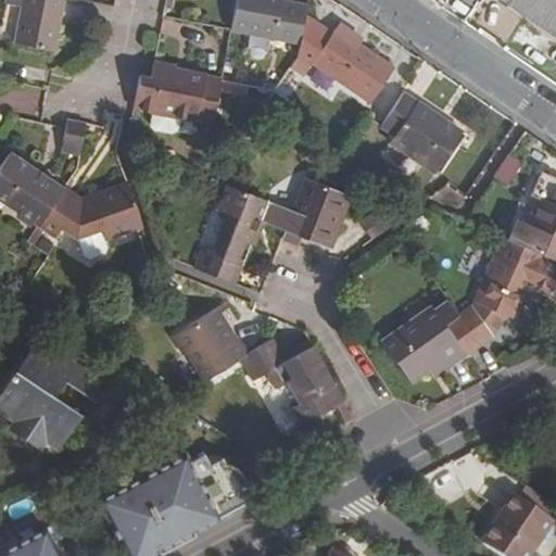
[(64,0),(23,0),(15,42),(53,50),(64,0)]
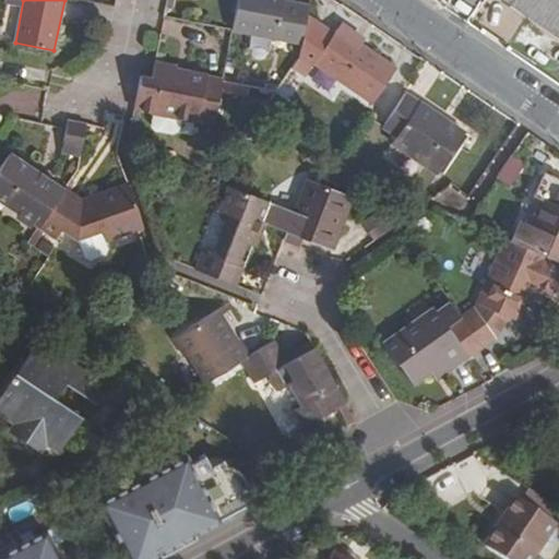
[(309,19),(311,11),(287,6),(287,0),(241,0),(235,32),(304,46),(309,19)]
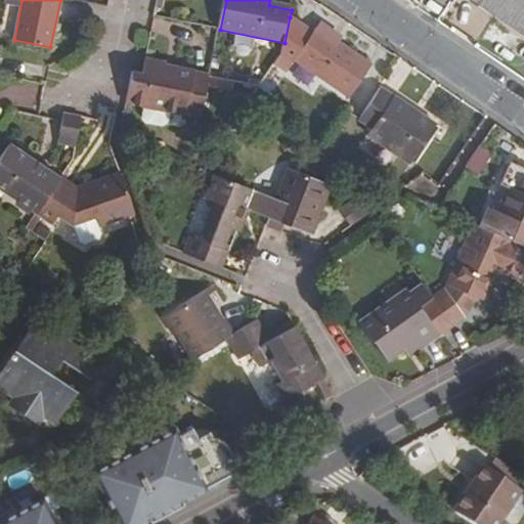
[(523,0),(471,0),(523,36),(523,0)]
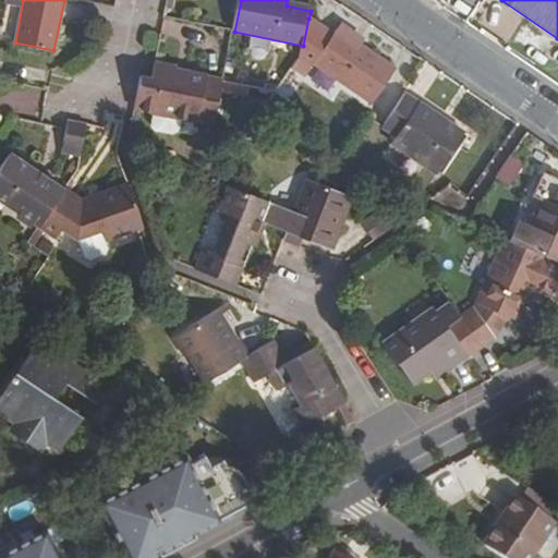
[(301,56),(296,62),(312,72),(316,67),(375,107),(398,72),(363,48),(340,33),(337,38),(308,19),(303,46),(301,56)]
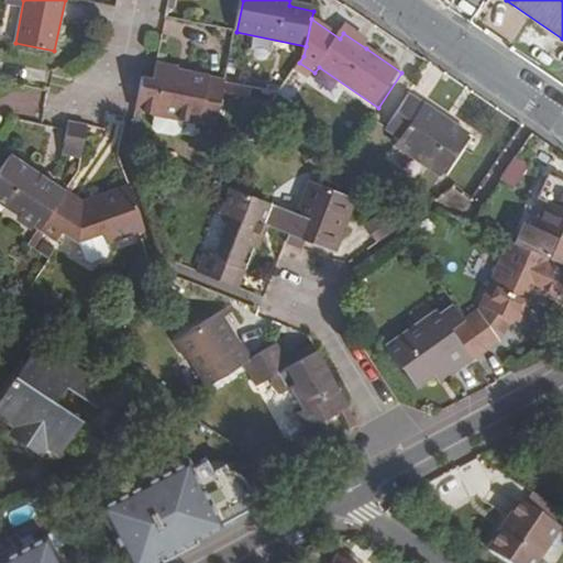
[(345,28),(343,33),(366,48),(370,43),(345,28)]
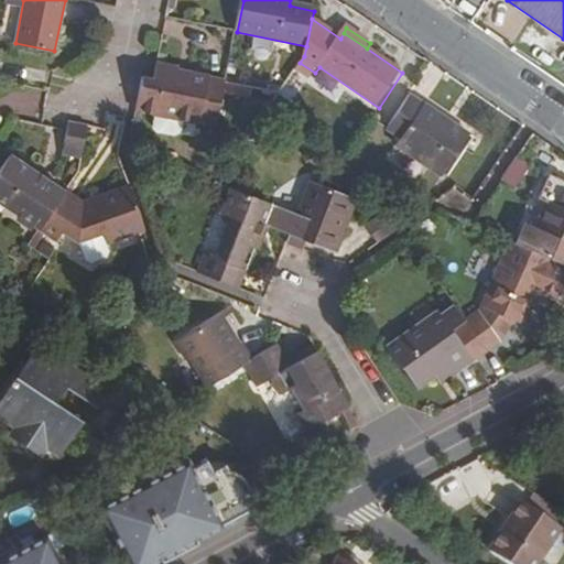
[(142,79),(136,114),(156,117),(184,122),(202,126),(202,123),(217,126),(225,83),(225,82),(209,79),(210,76),(185,72),(184,75),(177,74),(179,69),(179,67),(156,63),(153,80),(142,79)]
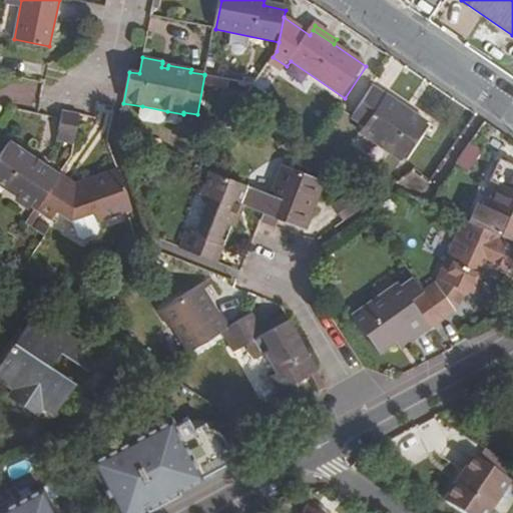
[(427,123),(373,87),(353,117),(366,127),(362,134),(402,161),(427,123)]
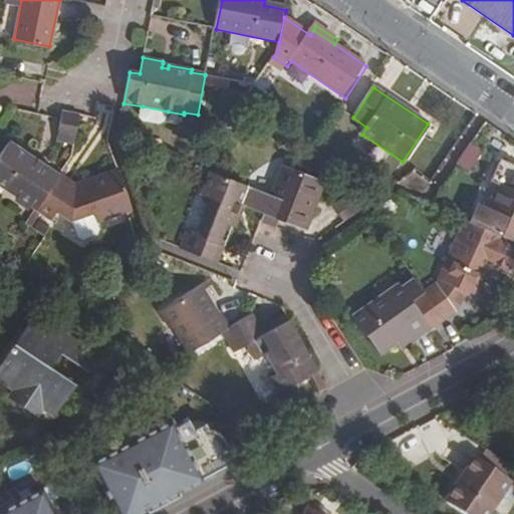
[(168,111),(143,106),(142,115),(142,119),(146,122),(160,125),(164,123),(167,120),(168,111)]
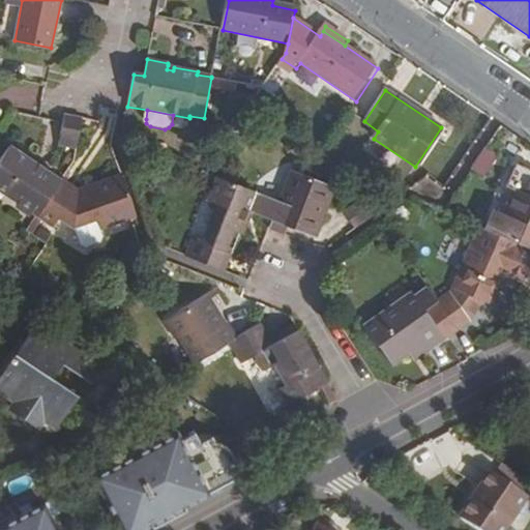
[(60,144),(78,147),(85,116),(66,113),(60,144)]
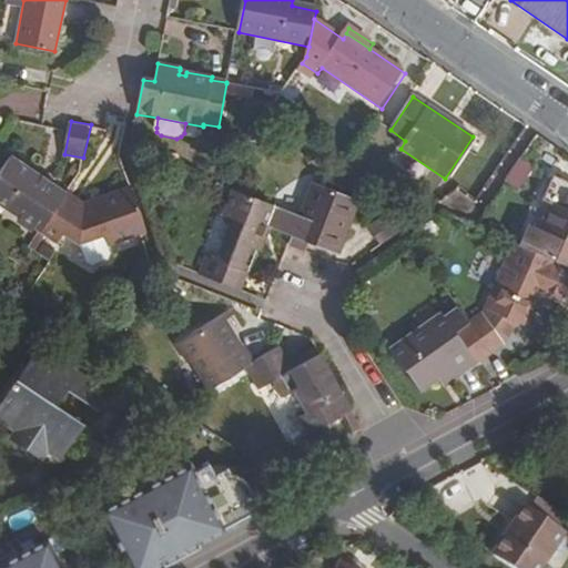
[(536,168),(524,159),(507,183),(520,191),(536,168)]
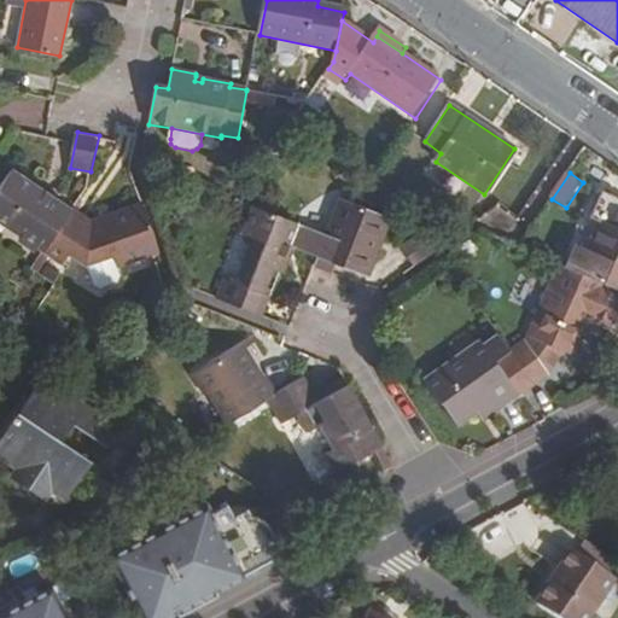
[(21,240),(42,255),(70,214),(11,174),(0,191),(0,219),(24,234),(21,240)]
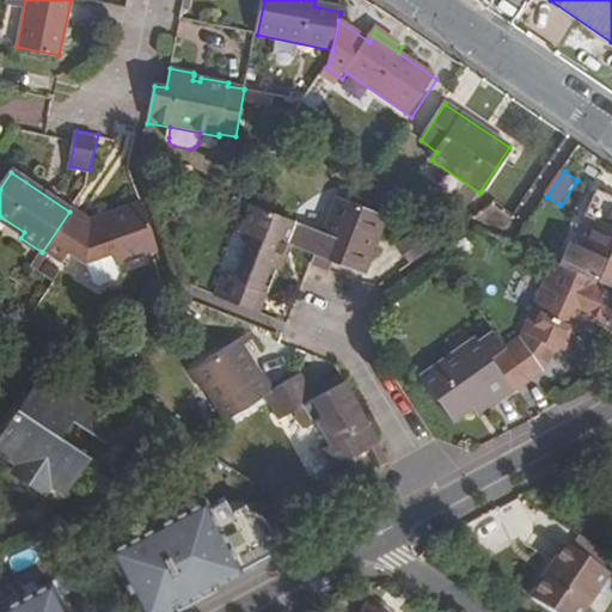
[(562,265),(611,286),(611,196),(594,189),(585,214),(594,219),(583,248),(571,244),(562,265)]
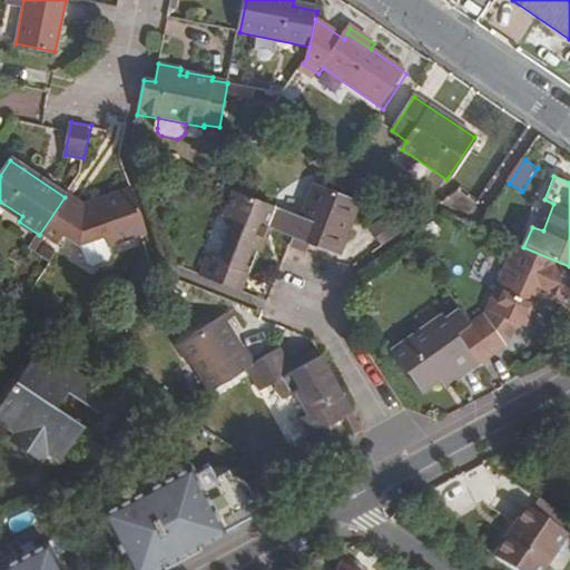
[(341,258),(351,234),(343,232),(356,199),(316,184),(302,218),(274,207),(266,227),(272,229),(293,238),(288,246),(308,255),(312,247),(341,258)]
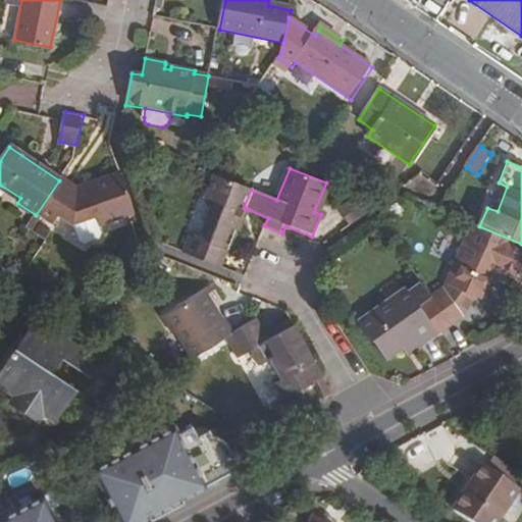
[(120,172),(83,186),(85,193),(77,195),(75,189),(60,178),(59,180),(36,215),(42,219),(51,225),(57,217),(71,226),(95,217),(99,227),(129,216),(134,214),(120,172)]
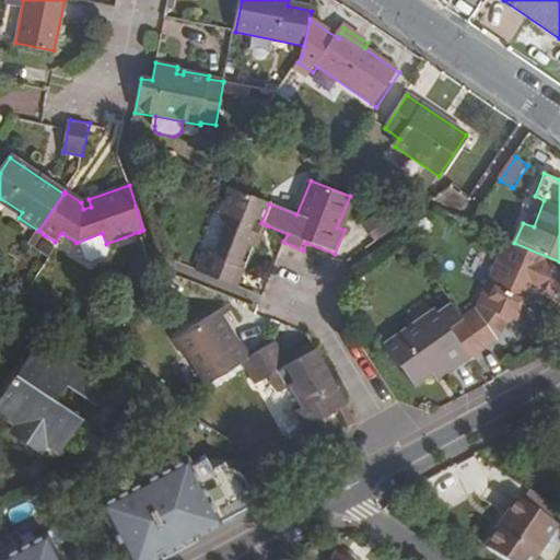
[(195,271),(236,288),(253,249),(257,252),(267,225),(261,223),(269,203),(229,188),(219,212),(229,217),(213,256),(203,252),(195,271)]
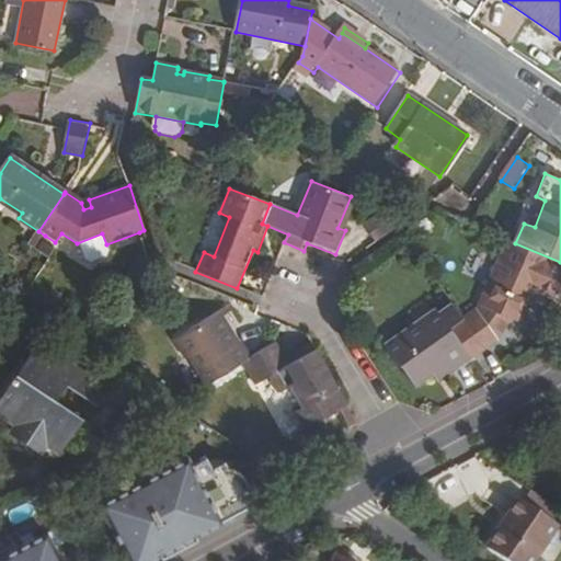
[(338,228),(345,230),(357,199),(351,196),(338,228)]
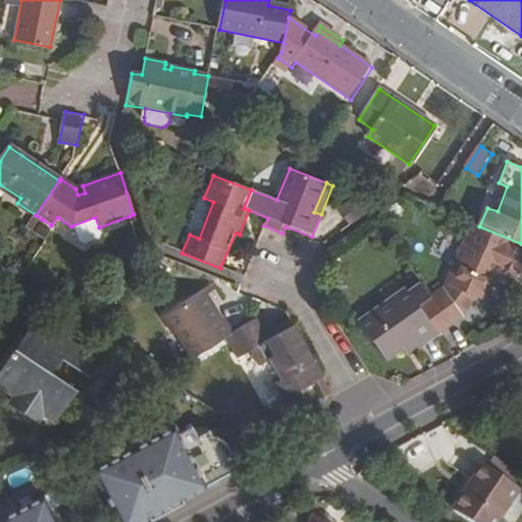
[(0,191),(17,203),(20,198),(0,185),(0,191)]
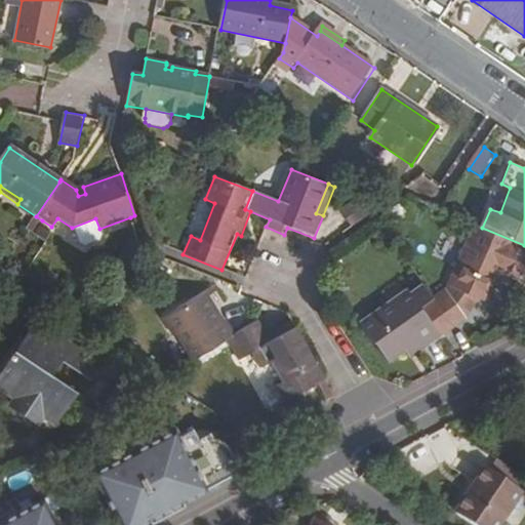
[(83,187),(76,190),(78,196),(85,194),(83,187)]
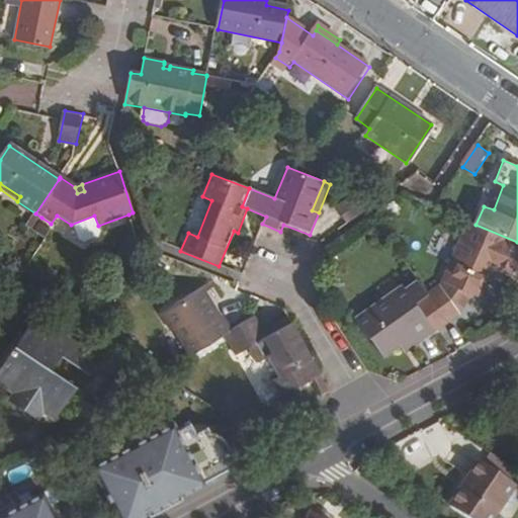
[(336,208),(347,225),(370,208),(359,191),(336,208)]
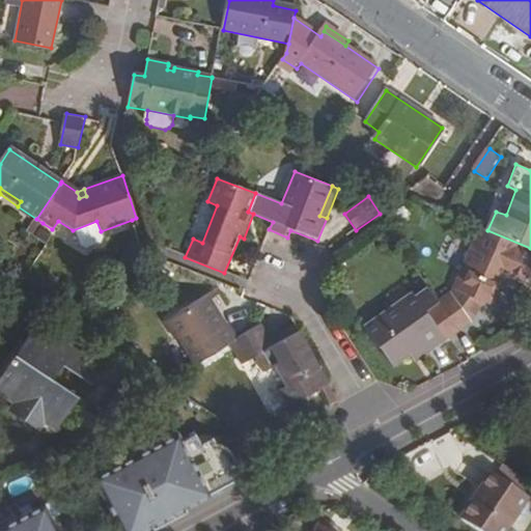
[(28,231),(33,235),(39,228),(43,223),(36,219),(28,231)]
